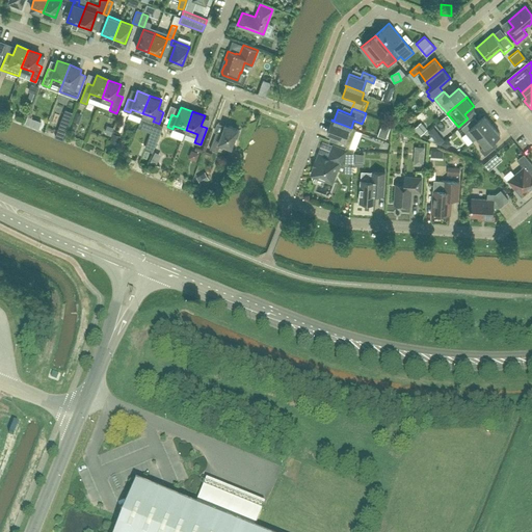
[(461,127),(466,132),(473,140),(477,137),(491,125),(484,115),(475,124),(471,118),(461,127)]
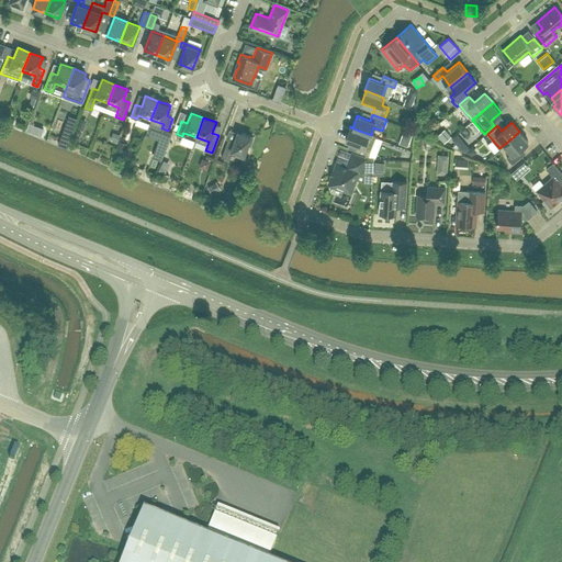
[(350,127),(346,139),(359,145),(357,150),(369,155),(375,136),(371,135),(350,127)]
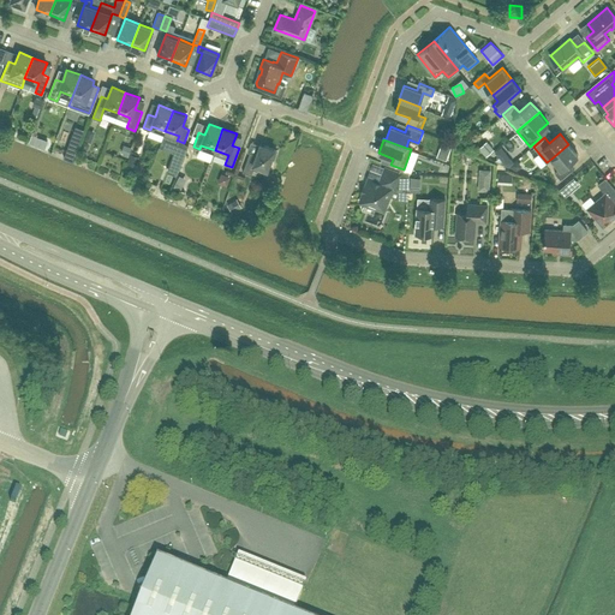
[(70,141),(64,157),(73,161),(79,144),(70,141)]
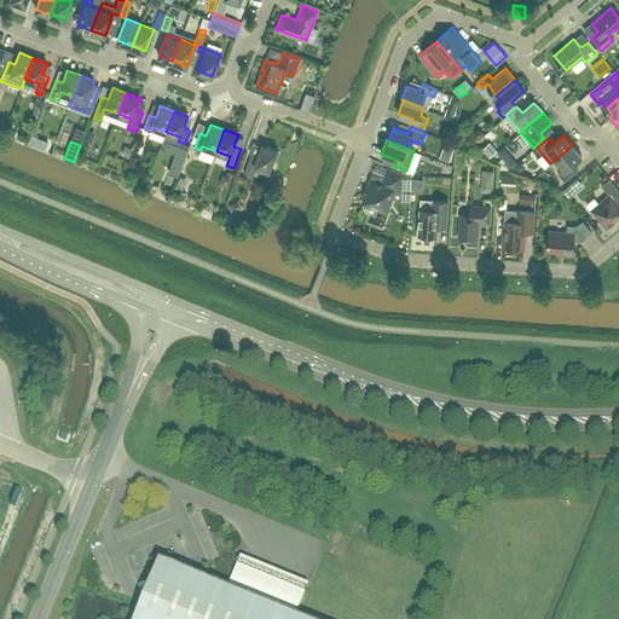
[(485,148),(491,157),(499,152),(493,143),(485,148)]
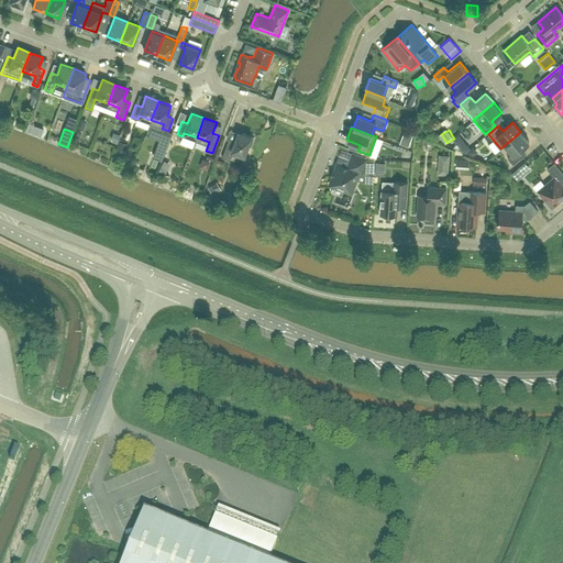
[(254,136),(239,131),(234,142),(229,140),(222,157),(230,159),(233,151),(244,155),(249,144),(251,144),(254,136)]
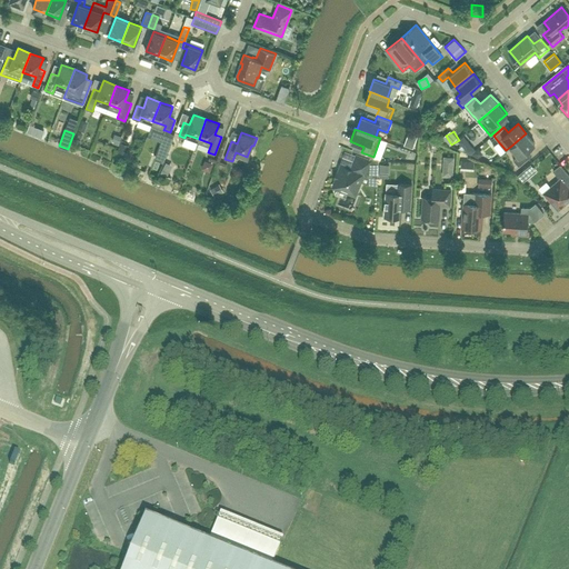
[(116,133),(112,142),(117,143),(117,141),(120,142),(123,136),(116,133)]
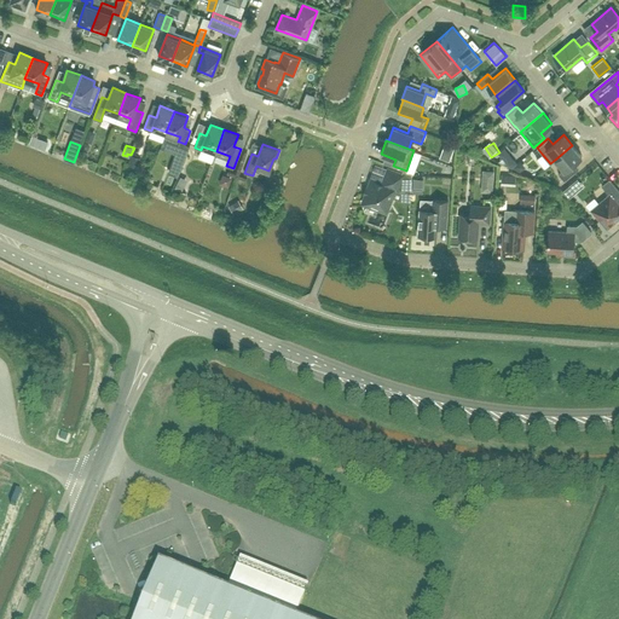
[(572,145),(555,160),(563,169),(559,173),(565,180),(579,168),(577,166),(574,162),(582,156),(572,145)]
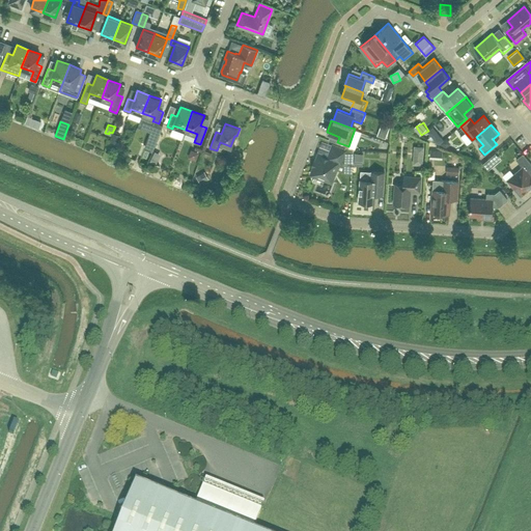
[(160,133),(151,131),(149,138),(157,141),(160,133)]
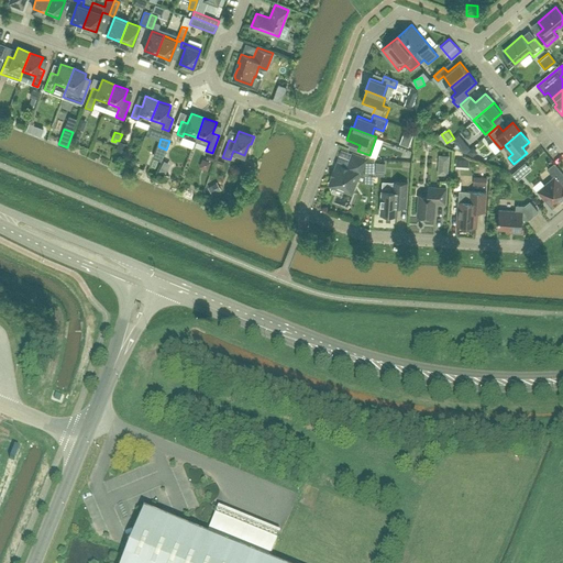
[(124,152),(117,150),(113,156),(121,159),(124,152)]
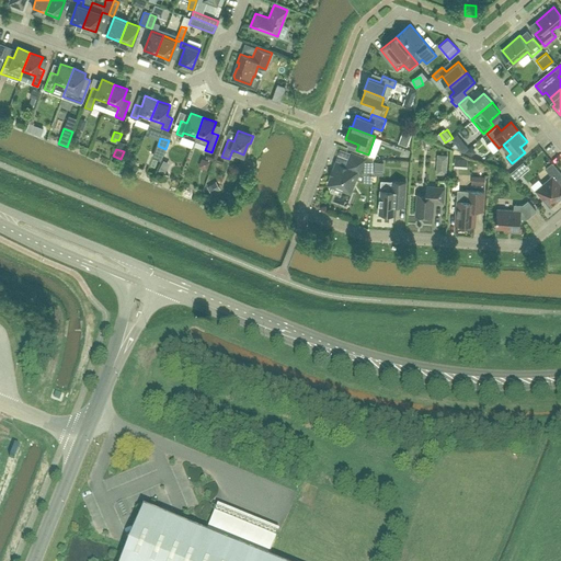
[(365,158),(352,152),(346,165),(336,162),(329,182),(330,184),(350,192),(357,171),(361,172),(365,158)]
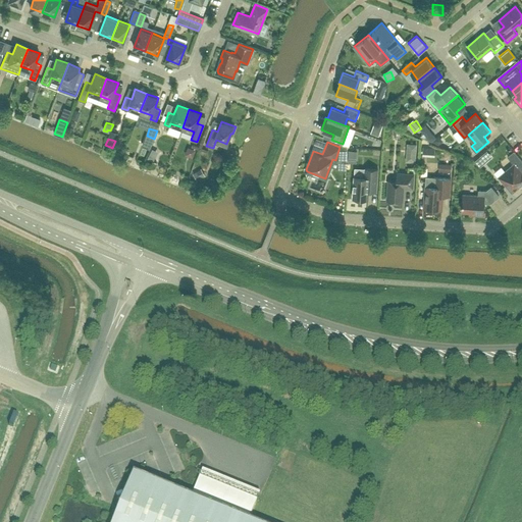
[(188,155),(196,158),(199,150),(191,147),(188,155)]
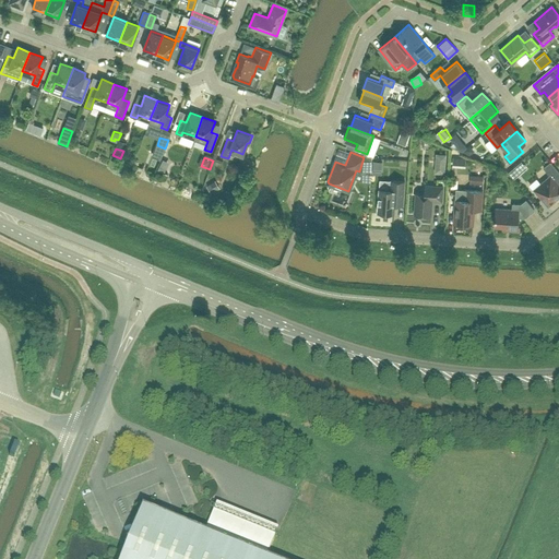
[(170,164),(163,159),(158,169),(166,174),(170,164)]
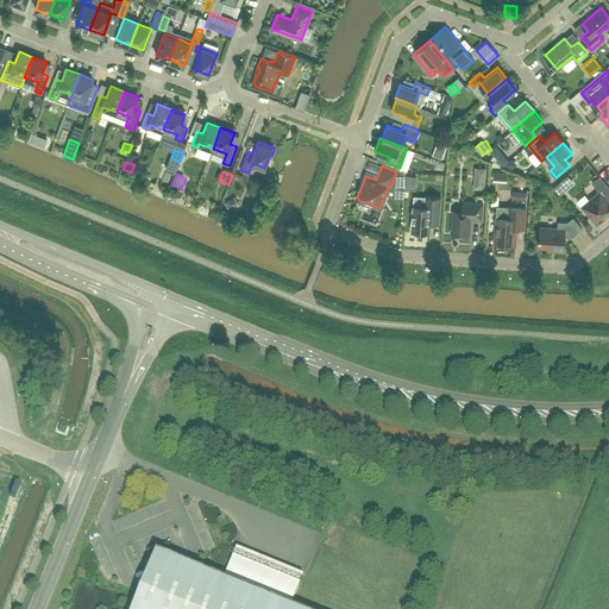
[(608,199),(608,187),(600,176),(592,182),(600,190),(582,206),(597,224),(608,213),(608,201),(608,199)]
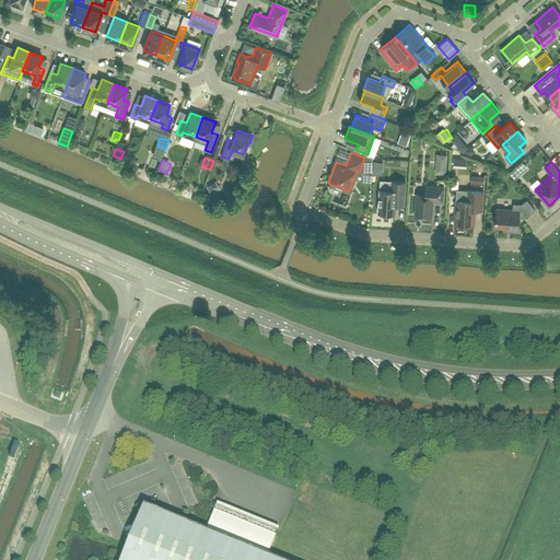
[(516,165),(508,172),(513,178),(521,172),(516,165)]
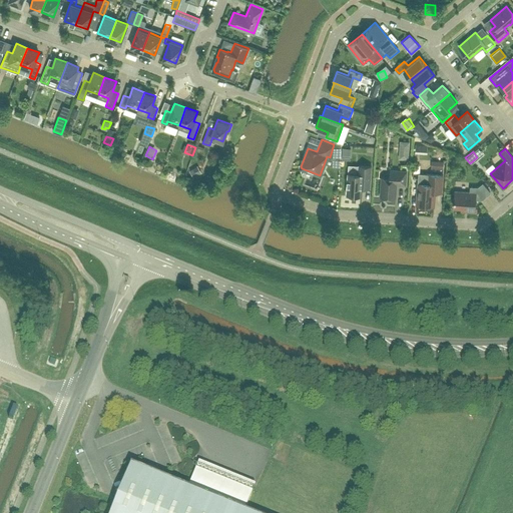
[(200,173),(195,165),(189,169),(194,177),(200,173)]
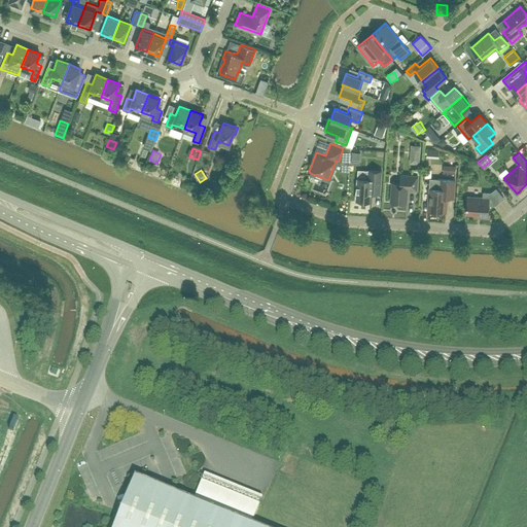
[(382,171),(369,170),(367,178),(357,177),(355,199),(372,201),(373,191),(380,192),(382,171)]
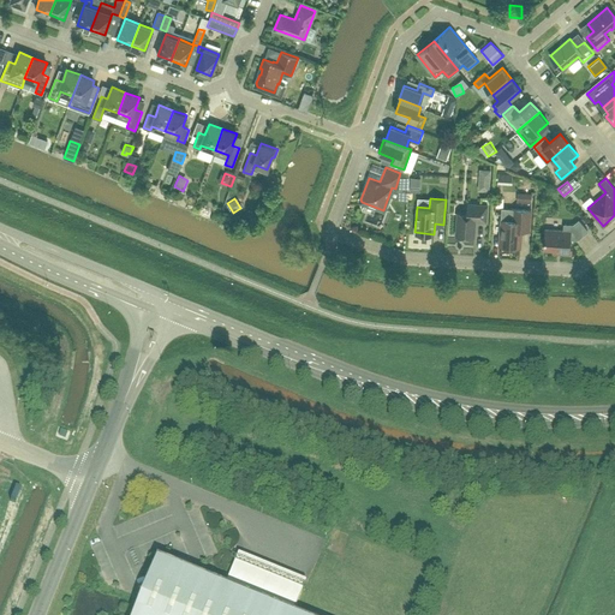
[(488,204),(469,203),(467,214),(458,213),(455,236),(475,237),(476,220),(487,221),(488,204)]
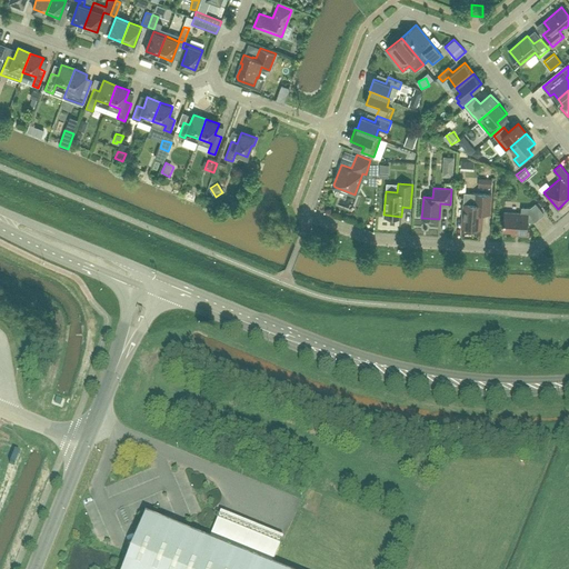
[(491,193),(463,192),(462,209),(463,210),(462,227),(480,229),(481,209),(490,210),(491,193)]
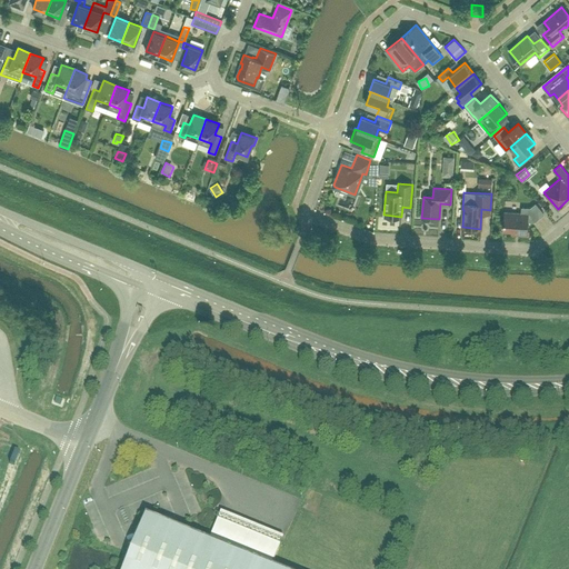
[(543,213),(536,203),(530,208),(521,207),(521,212),(505,211),(503,229),(518,230),(518,233),(528,235),(529,225),(527,225),(527,220),(535,220),(543,213)]
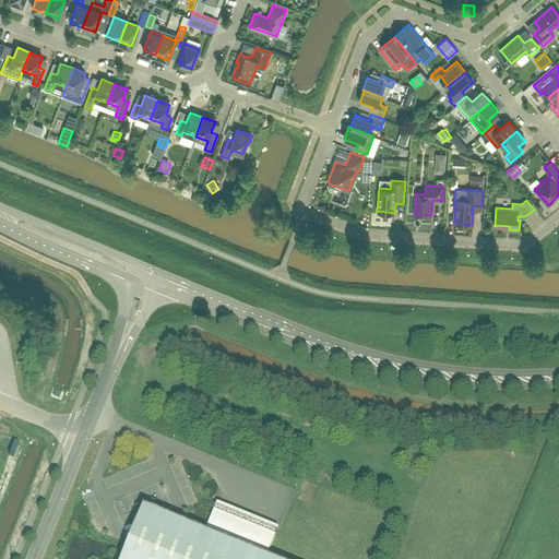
[(252,521),(217,507),(206,535),(263,558),(266,558),(278,532),(252,521)]
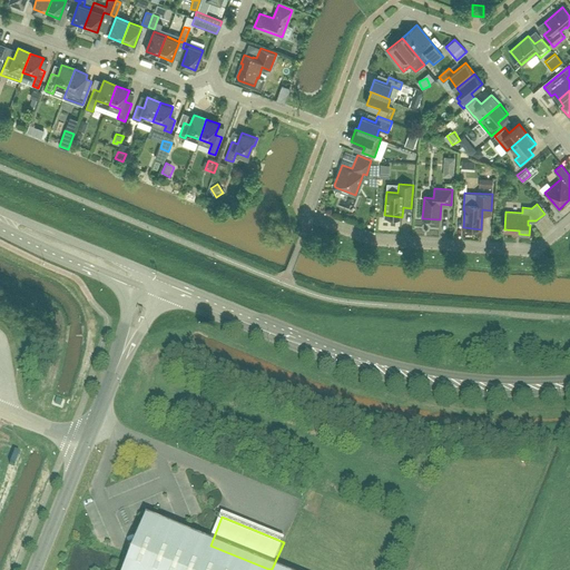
[(267,569),(147,521),(127,569),(267,569)]
